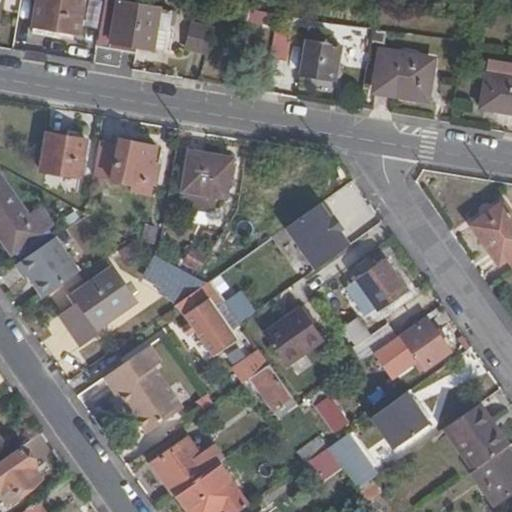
[(85,0),(35,0),(30,33),(55,38),(56,30),(80,35),(85,0)]
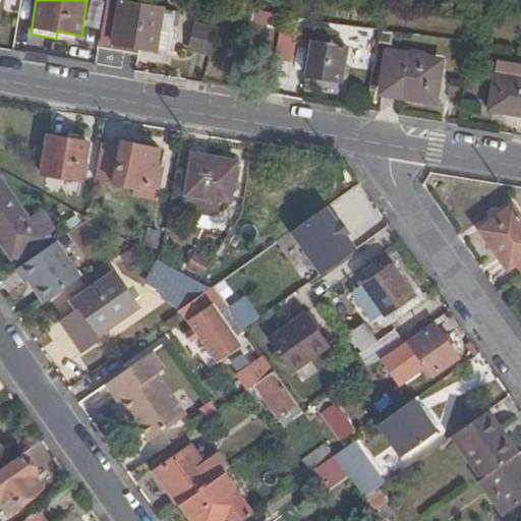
[(121,0),(106,0),(99,47),(137,54),(139,49),(167,52),(174,11),(121,4),(121,0)]
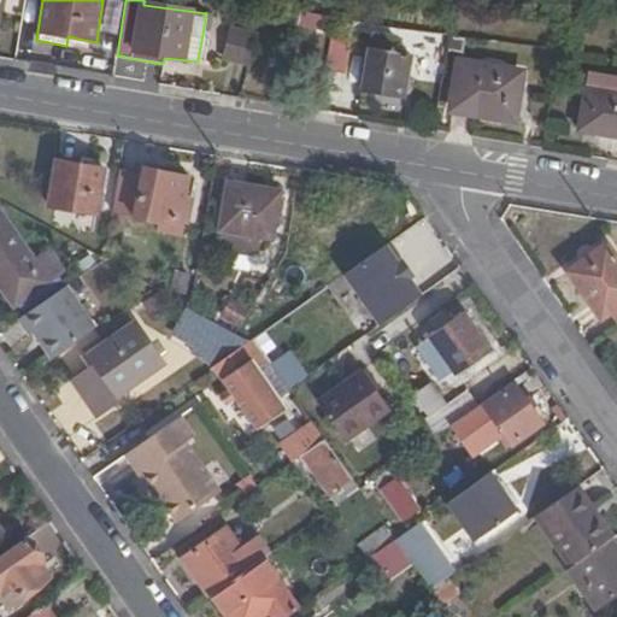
[(301,12),(265,6),(263,21),(298,27),(301,12)]
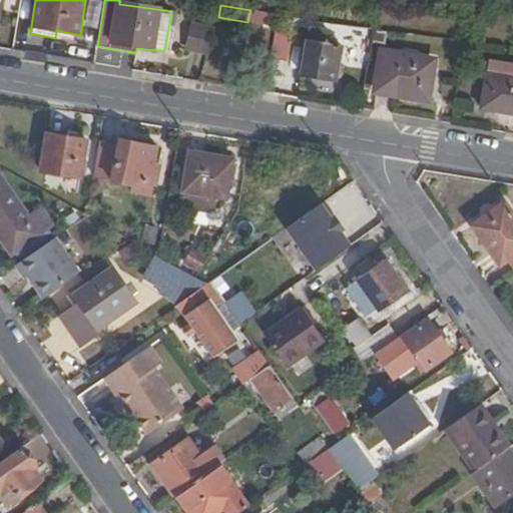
[(190,22),(186,52),(211,55),(215,25),(190,22)]
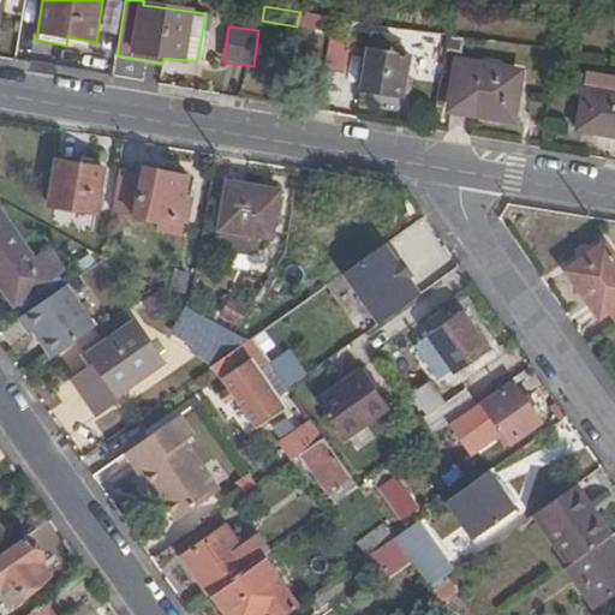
[(398,37),(371,33),(369,47),(360,90),(400,99),(408,55),(395,53),(398,37)]
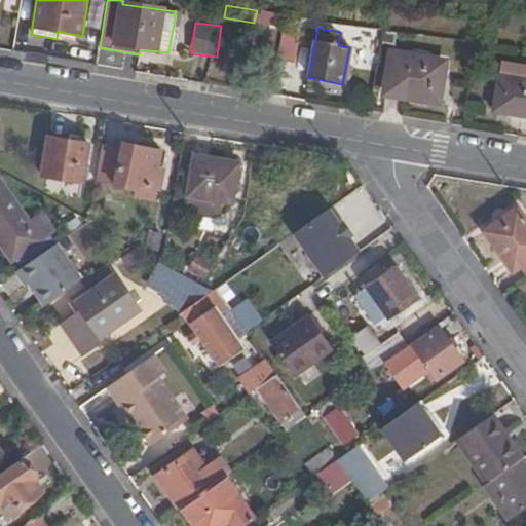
[(398,33),(383,32),(382,41),(396,43),(398,33)]
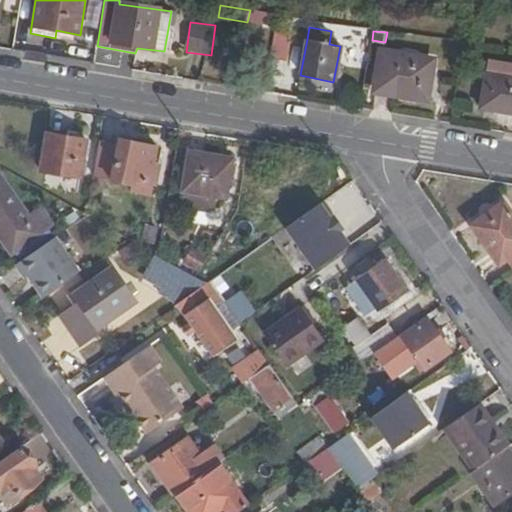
[(294,36),(279,33),(274,60),(289,63),(294,36)]
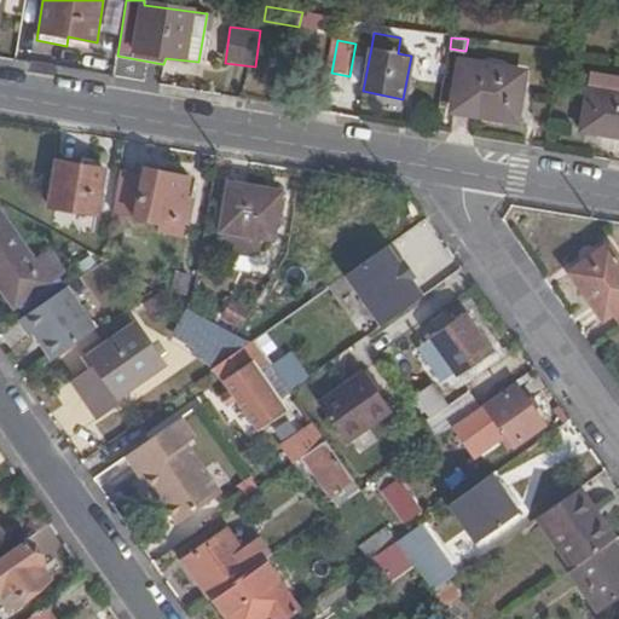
[(524,71),(460,61),(451,111),(516,122),(524,71)]
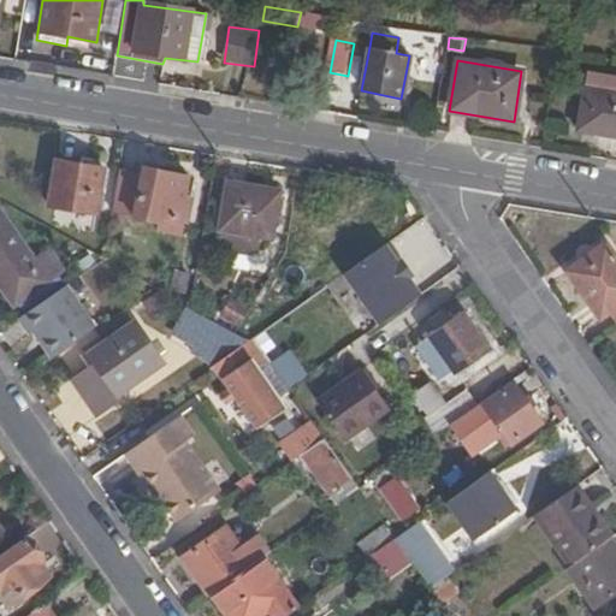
[(615,77),(588,73),(578,129),(615,134),(615,77)]
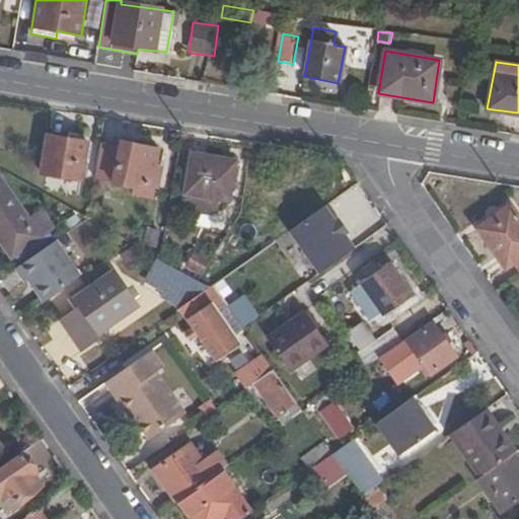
[(86,143),(48,136),(41,173),(78,180),(86,143)]
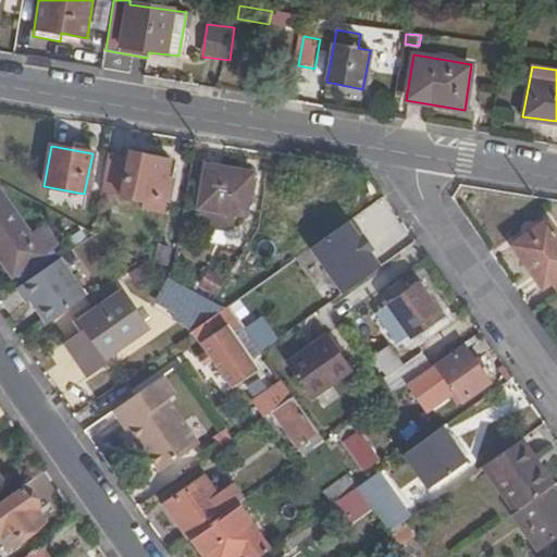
[(170,159),(130,153),(121,196),(146,200),(145,212),(165,214),(169,199),(172,180),(165,178),(170,159)]
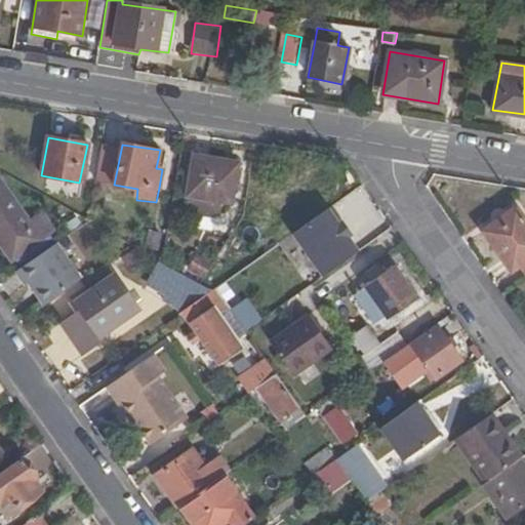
[(237,162),(195,156),(188,197),(230,205),(237,162)]
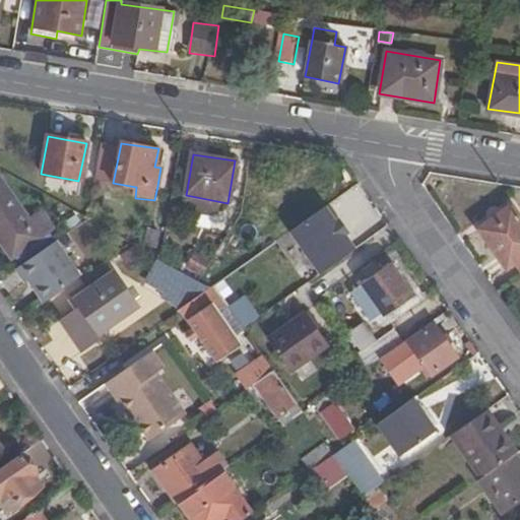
[(0,183),(0,237),(14,257),(24,250),(54,229),(43,212),(28,222),(0,183)]
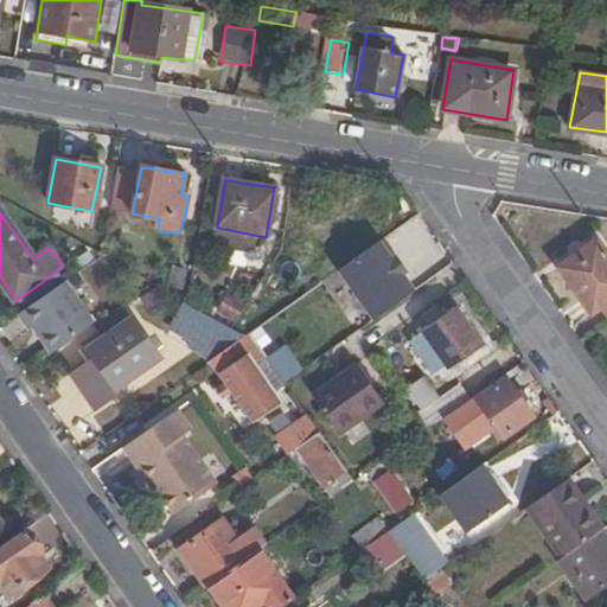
[(558,269),(592,315),(602,308),(606,315),(606,256),(595,241),(558,269)]
